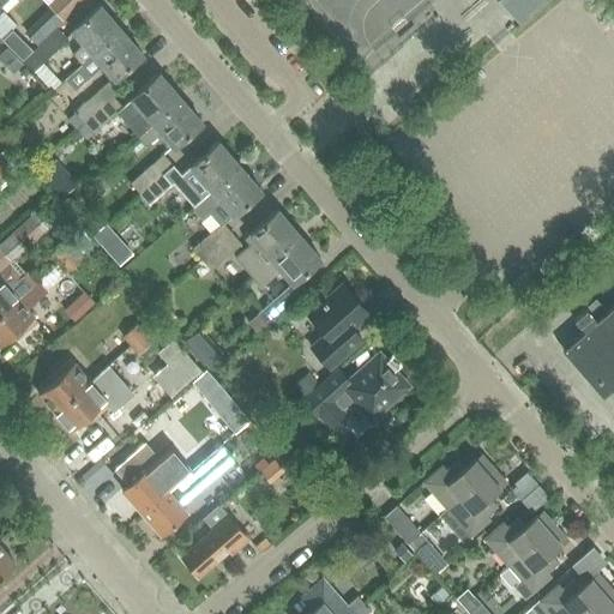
[(53,0),(48,5),(65,20),(84,0),(53,0)]
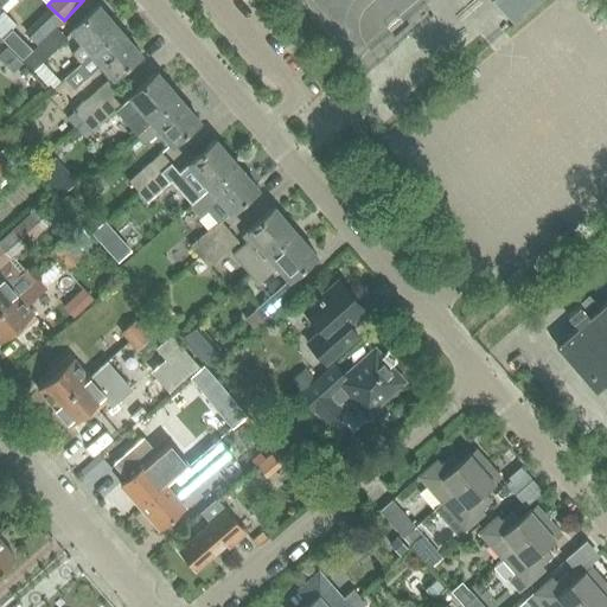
[(606,0),(494,0),(513,21),(537,0),(606,0)]
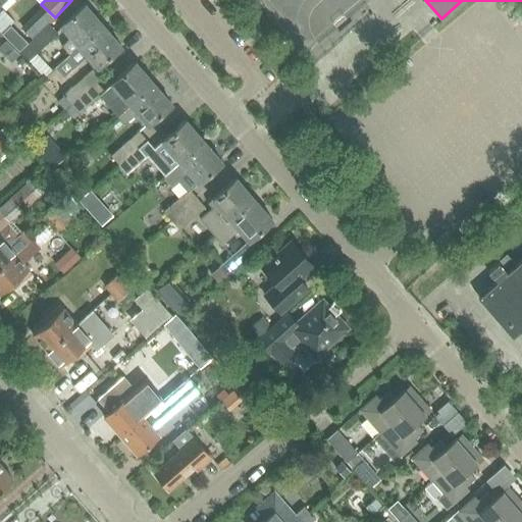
[(63,47),(71,55),(103,27),(85,5),(61,27),(72,39),(63,47)]
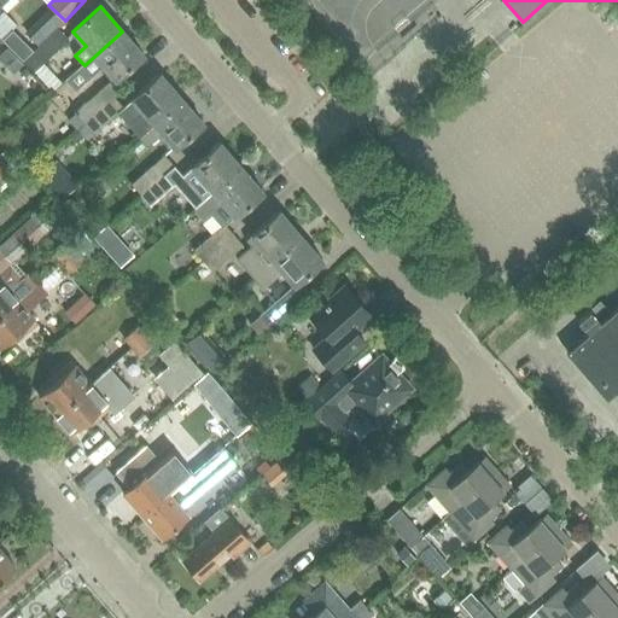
[(12,29),(1,40),(22,60),(33,50),(12,29)]
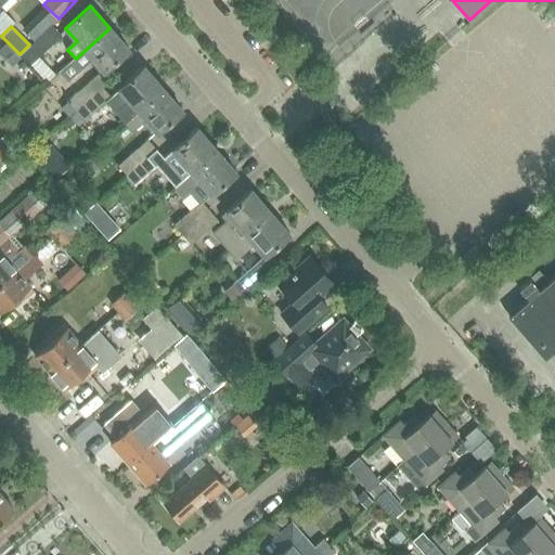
[(52,26),(21,55),(30,66),(62,37),(52,26)]
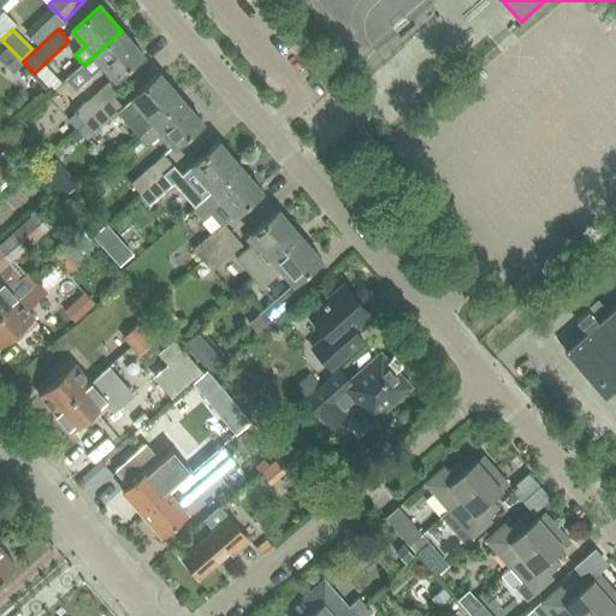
[(122,31),(84,65),(67,81),(77,92),(104,67),(114,80),(142,55),(122,31)]
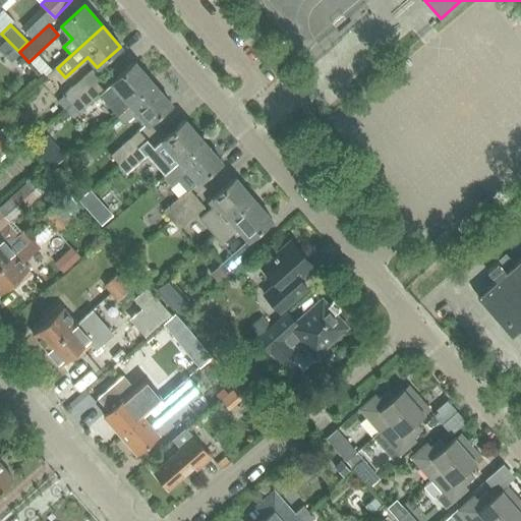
[(7,41),(0,47),(0,49),(12,62),(20,54),(7,41)]
